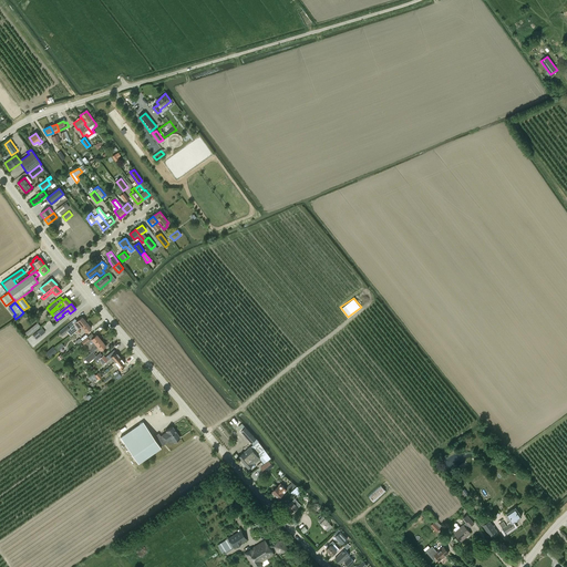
[(70,329),(66,331),(71,336),(81,327),(86,322),(82,317),(74,323),(72,321),(66,326),(70,329)]
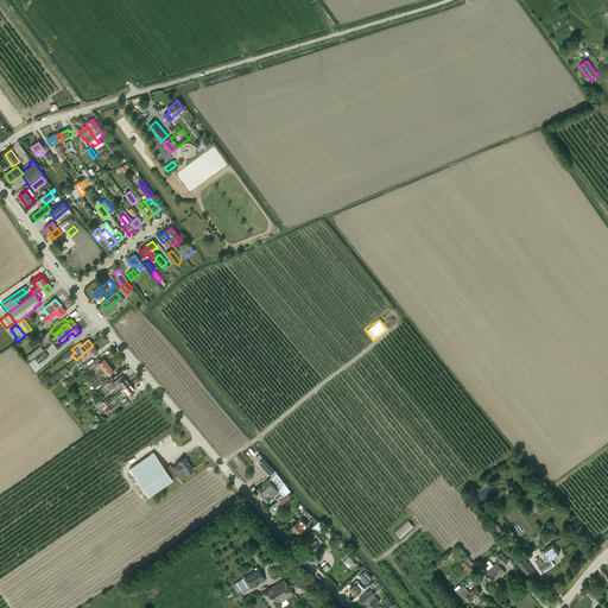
[(97,352),(93,346),(87,350),(93,356),(97,352)]
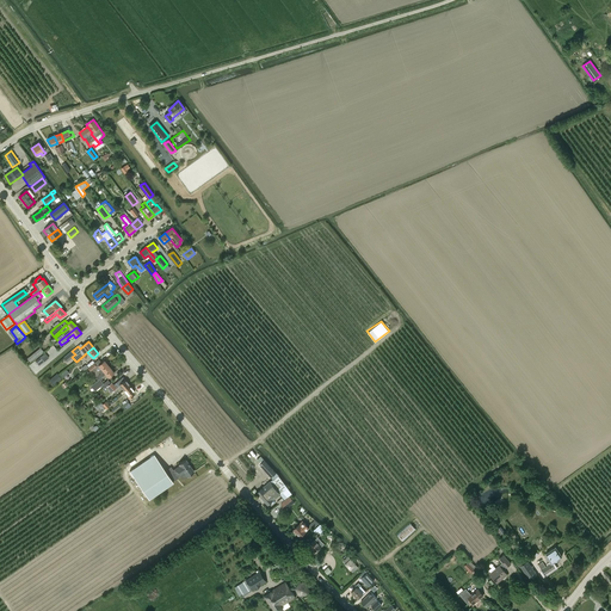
[(67,362),(72,357),(75,355),(72,351),(63,358),(67,362)]
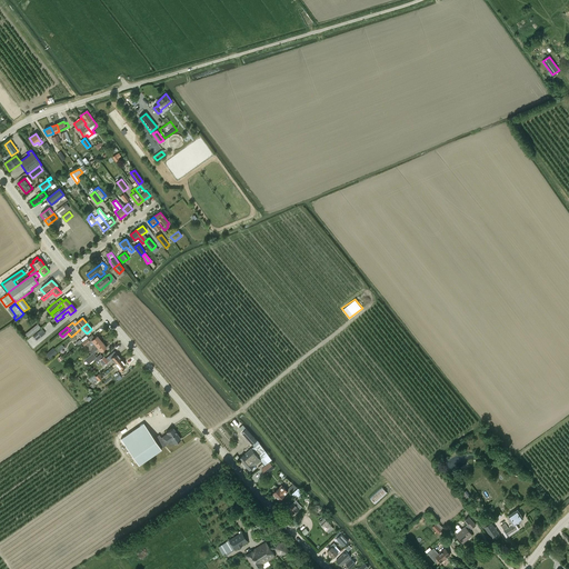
[(32,337),(36,341),(46,333),(42,329),(32,337)]
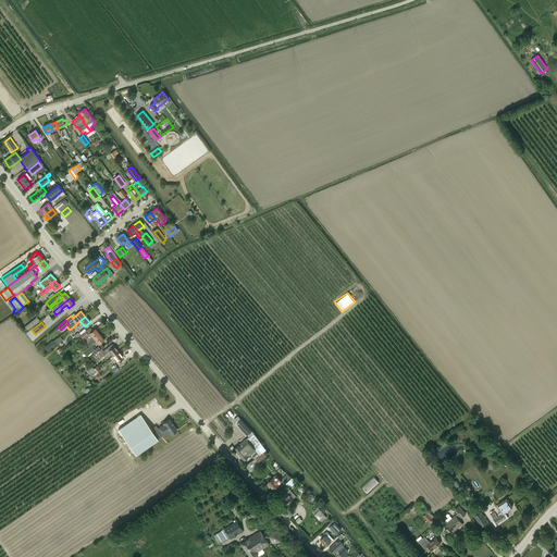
[(81,336),(87,345),(99,334),(95,329),(89,333),(90,333),(88,334),(86,332),(81,336)]
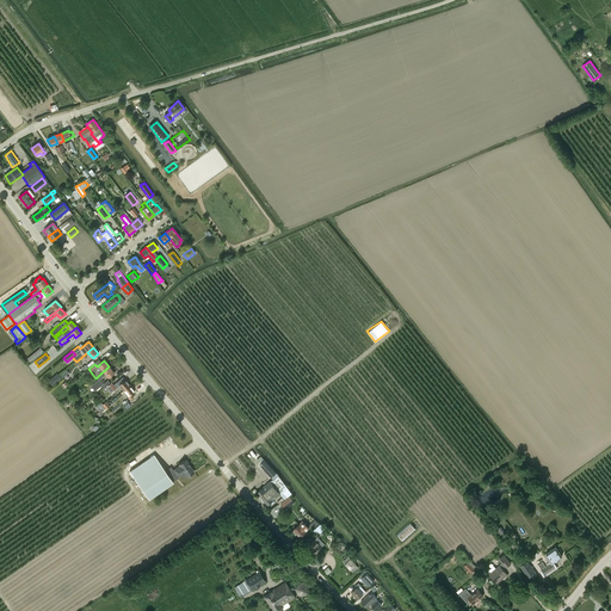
[(97,382),(91,386),(94,392),(100,386),(103,389),(110,383),(107,381),(104,384),(102,381),(103,377),(106,374),(109,377),(115,374),(109,366),(96,378),(98,381),(97,382)]
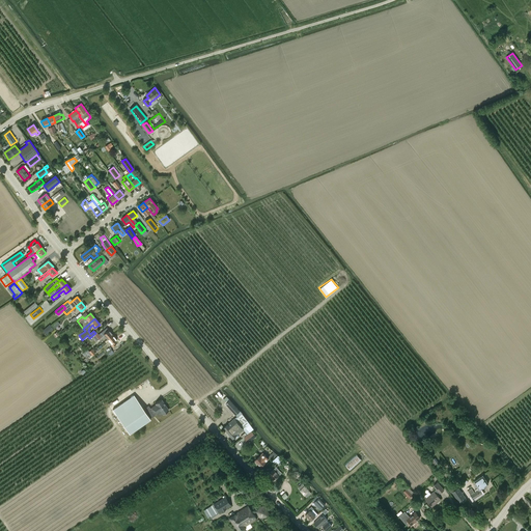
[(50,325),(43,331),(47,336),(54,330),(50,325)]
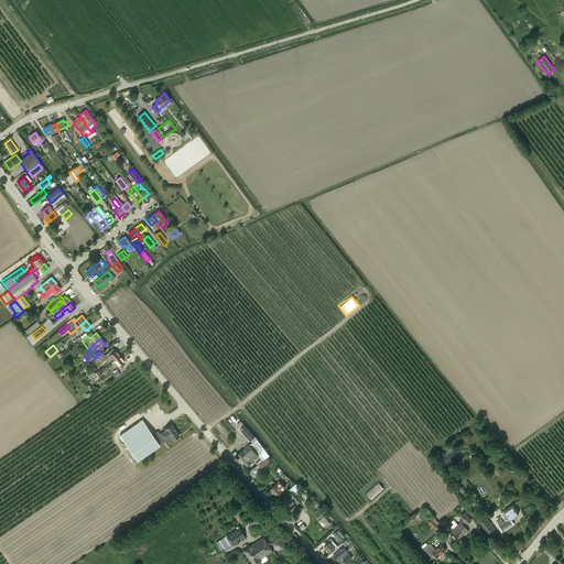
[(110,356),(115,360),(120,356),(114,348),(107,354),(109,357),(110,356)]
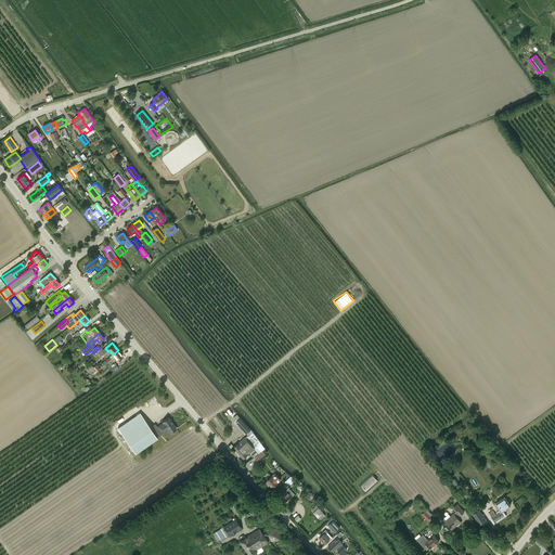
[(106,355),(101,348),(97,351),(102,358),(106,355)]
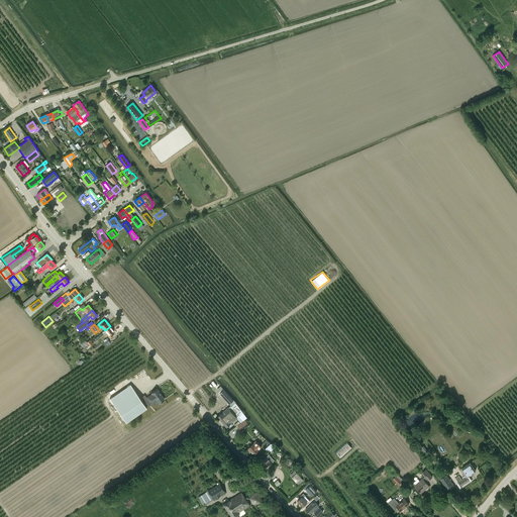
[(105,330),(108,334),(107,335),(110,338),(113,335),(111,333),(114,331),(110,326),(105,330)]
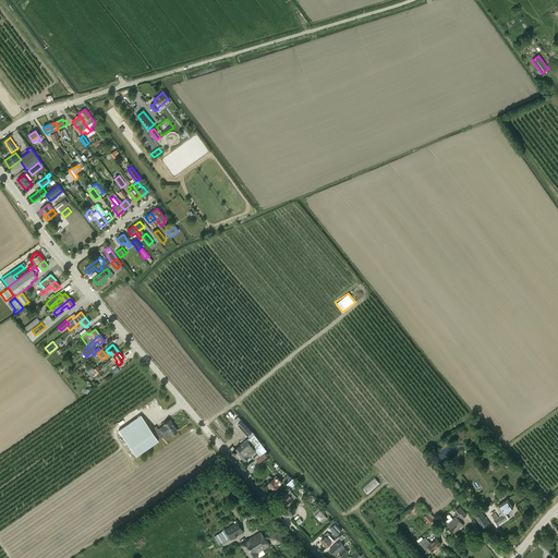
[(98,370),(97,367),(94,370),(92,367),(86,372),(91,376),(98,370)]
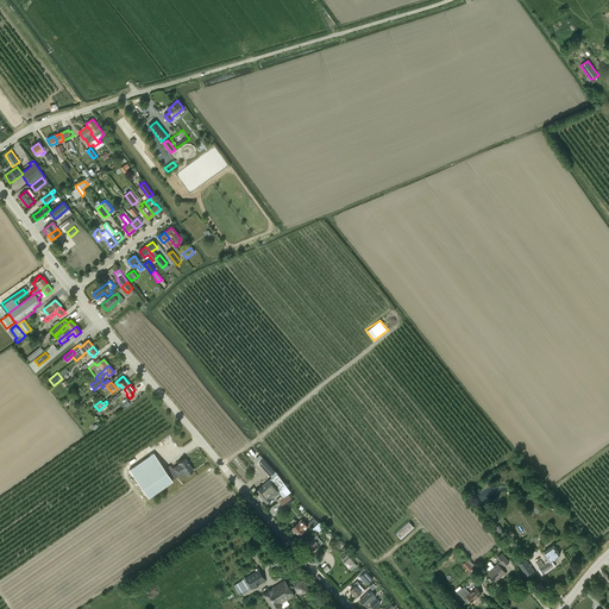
[(95,416),(106,408),(110,406),(107,403),(99,410),(94,414),(95,416)]
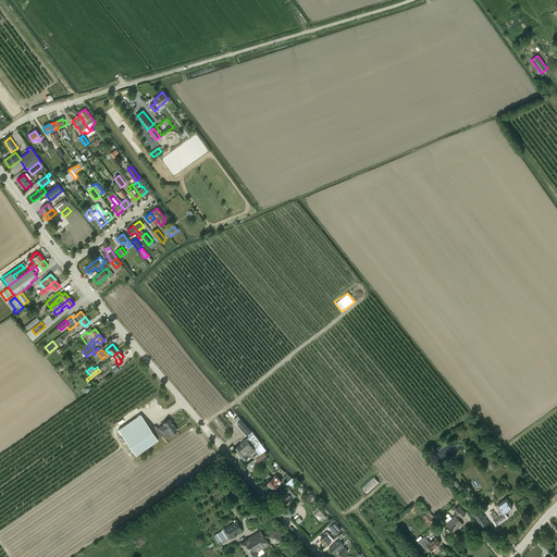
[(115,424),(118,429),(136,416),(134,412),(115,424)]
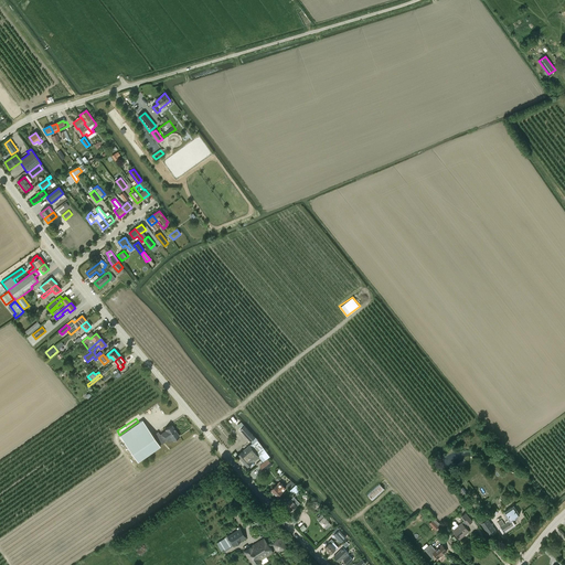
[(180,437),(172,425),(166,429),(167,432),(162,434),(160,436),(161,438),(157,440),(142,420),(120,436),(138,461),(160,446),(164,443),(164,441),(166,440),(170,437),(173,441),(180,437)]
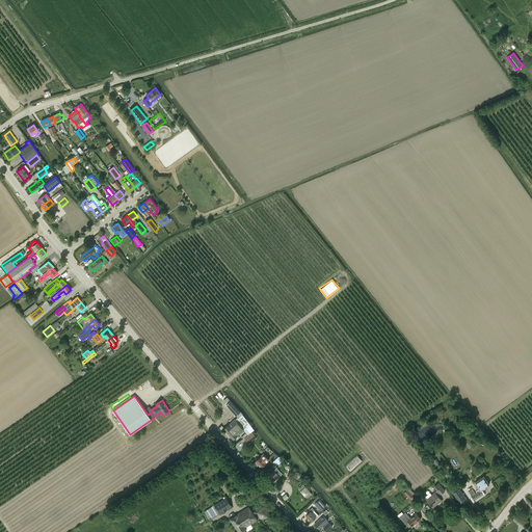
[(250,425),(244,417),(237,408),(231,401),(227,397),(223,401),(233,411),(238,418),(236,420),(224,429),(233,440),(245,430),(247,432),(241,437),(242,439),(254,430),(250,425)]
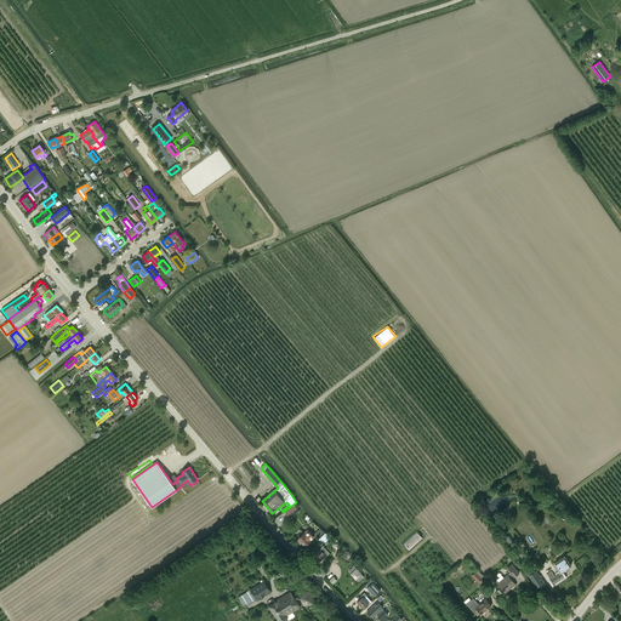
[(290,518),(300,511),(295,505),(285,512),(290,518)]
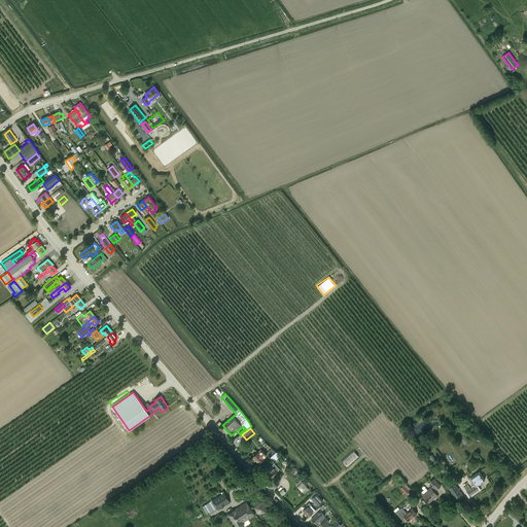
[(259,453),(258,452),(253,457),(259,463),(264,458),(267,456),(266,454),(261,451),(259,453)]
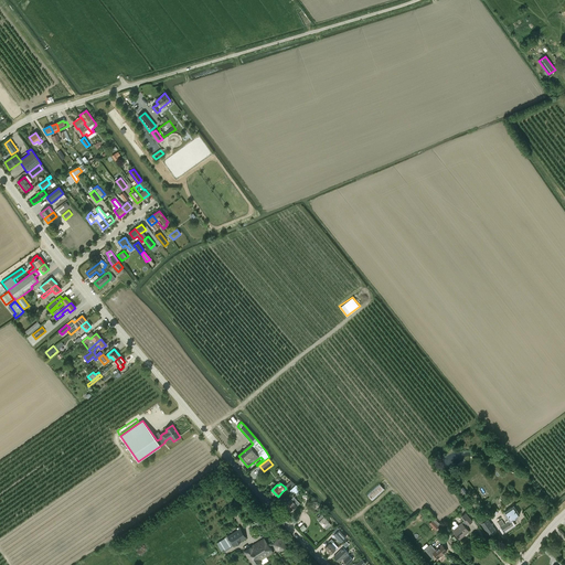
[(373,501),(385,490),(380,483),(366,494),(373,501)]
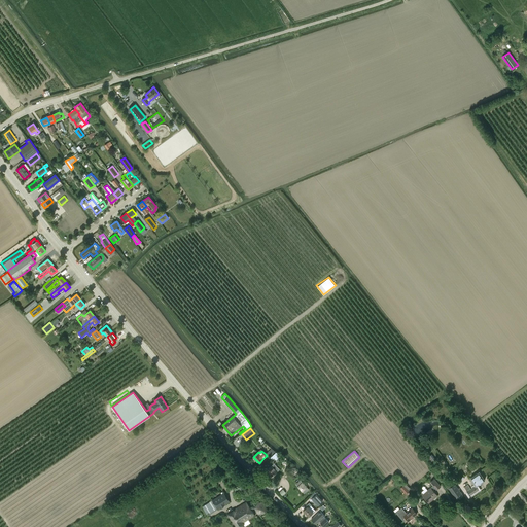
[(272,477),(280,469),(274,464),(272,466),(267,471),(269,473),(272,477)]
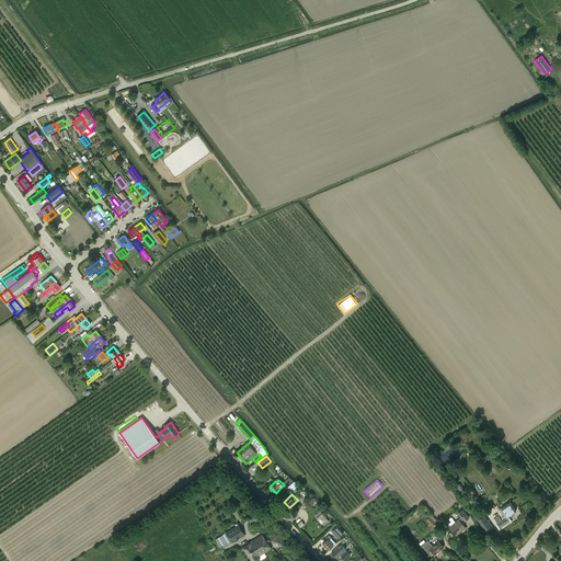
[(501,511),(505,517),(497,523),(501,527),(510,522),(507,517),(516,511),(511,502),(501,508),(502,511),(501,511)]
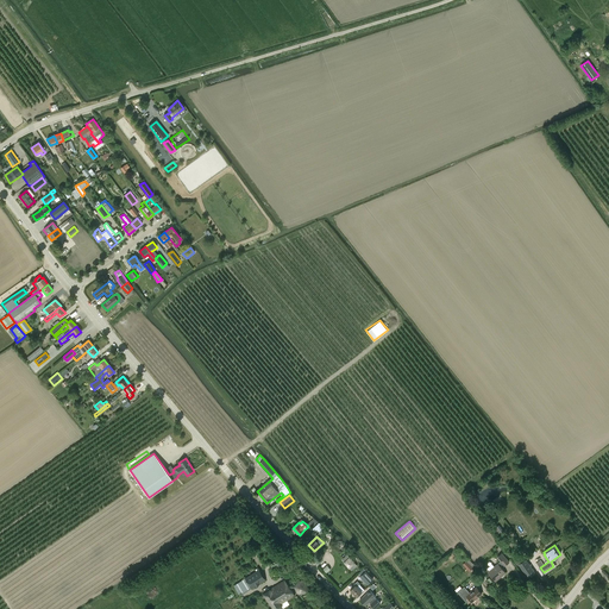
[(509,562),(502,553),(497,557),(501,562),(498,564),(497,563),(494,566),(493,564),(488,569),(489,571),(488,572),(495,581),(506,572),(501,566),(503,564),(504,566),(509,562)]
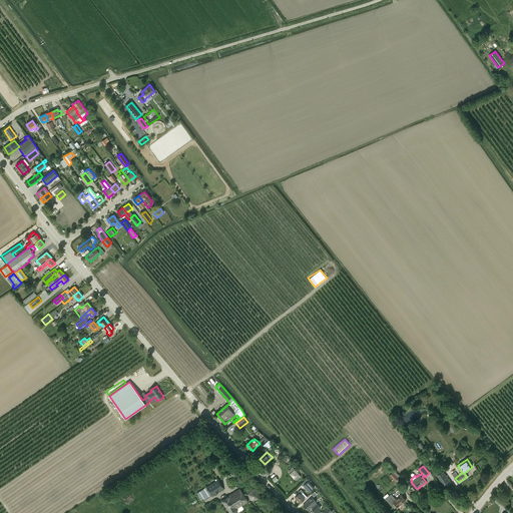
[(294,469),(290,472),(296,479),(300,476),(297,472),(294,469)]
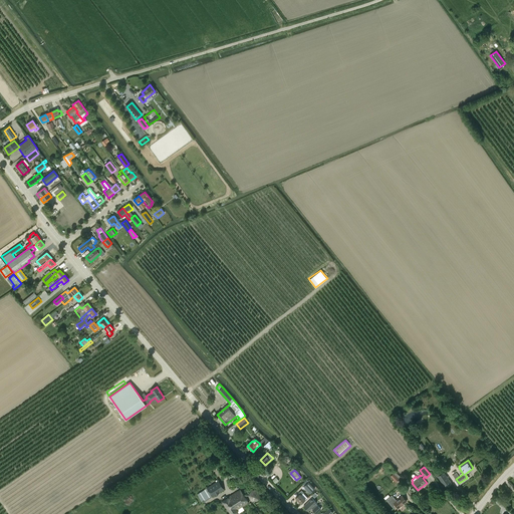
[(391,477),(397,483),(400,480),(399,479),(401,477),(396,472),(391,477)]
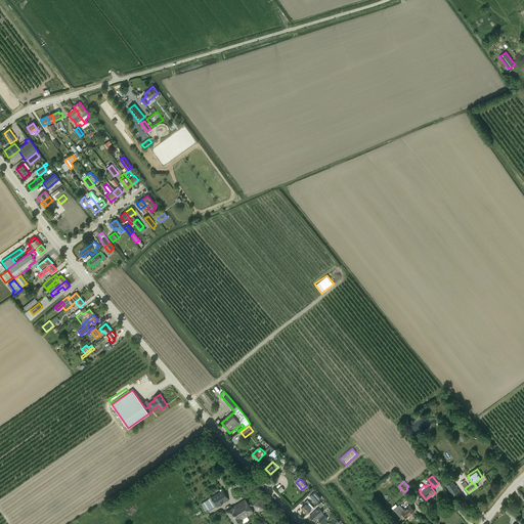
[(451,483),(446,486),(454,497),(460,492),(454,486),(454,487),(451,483)]
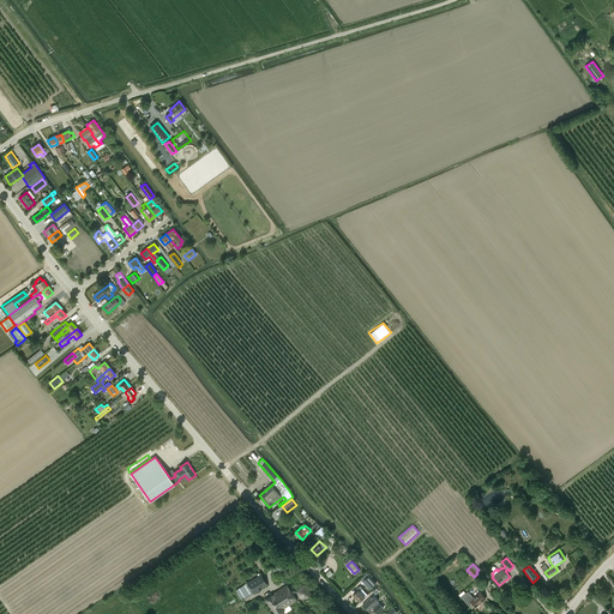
[(377,584),(368,576),(367,573),(361,578),(371,589),(377,584)]
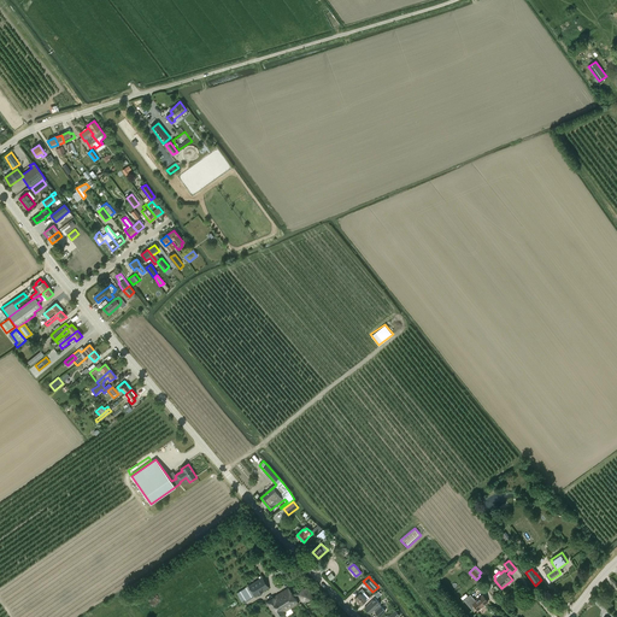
[(263,577),(250,586),(238,593),(244,604),(256,597),(269,588),(263,577)]
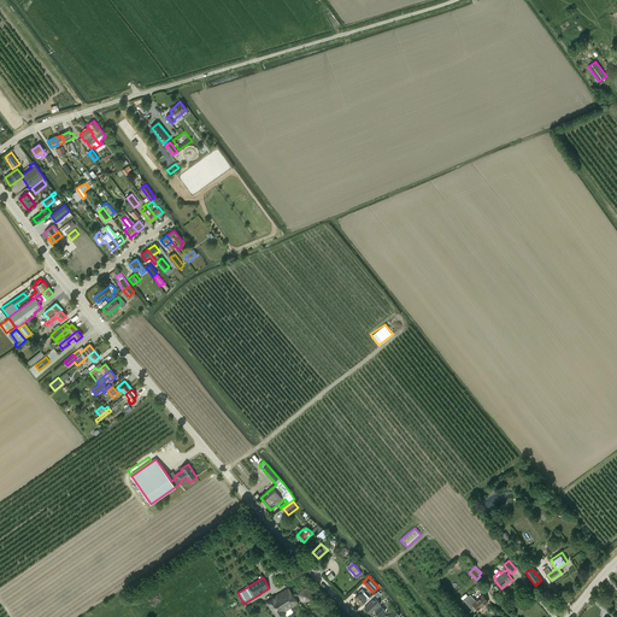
[(304,599),(311,598),(311,589),(304,587),(299,593),(304,599)]
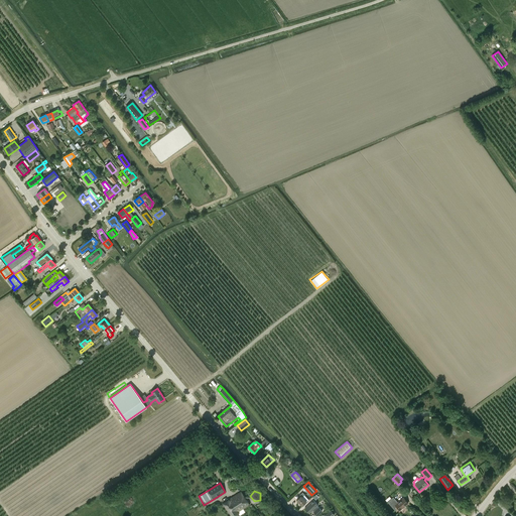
[(241,492),(224,503),(232,515),(235,515),(239,514),(238,512),(249,504),(241,492)]
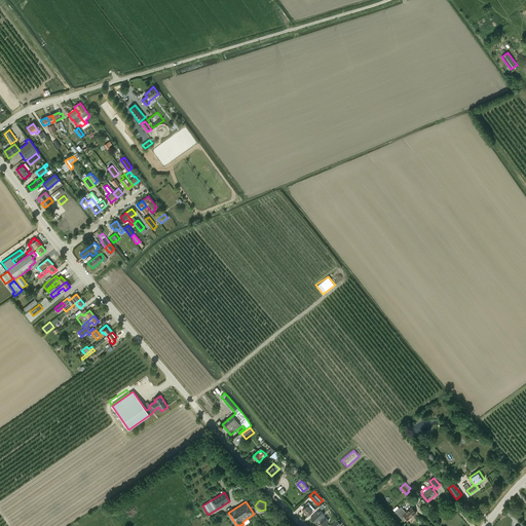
[(311,504),(308,501),(306,504),(306,505),(302,510),(308,516),(312,512),(308,506),(311,504)]
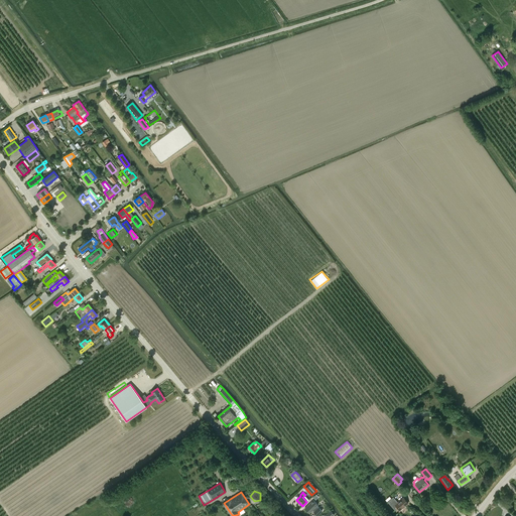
[(400,510),(408,503),(403,498),(398,502),(393,497),(388,502),(395,510),(397,507),(400,510)]
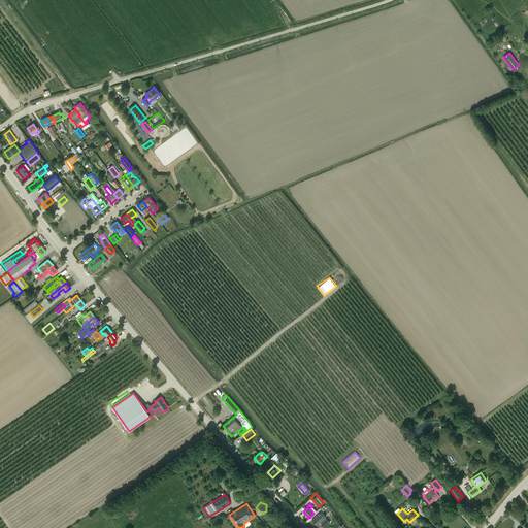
[(320,522),(322,524),(321,524),(325,527),(330,523),(326,519),(325,518),(326,517),(321,513),(312,520),(317,525),(320,522)]
